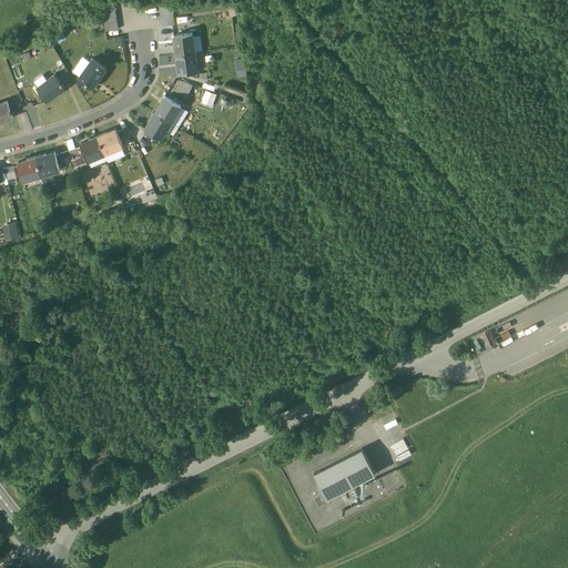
[(192,32),(173,36),(176,54),(195,51),(192,32)]
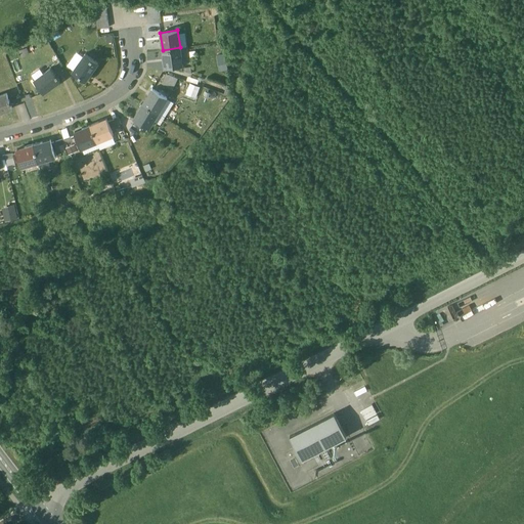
[(180,47),(163,50),(165,68),(182,66),(180,47)]
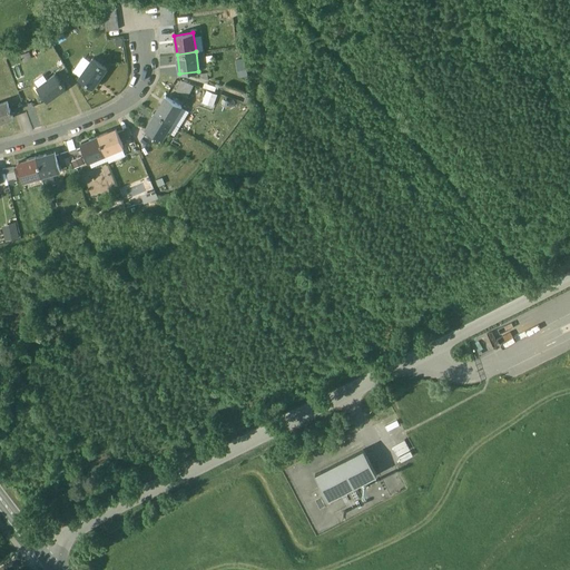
[(106,68),(92,59),(79,77),(92,87),(106,68)]
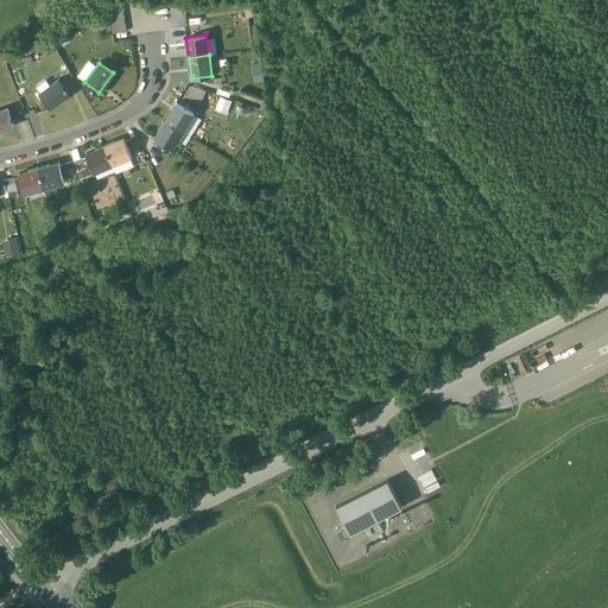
[(59,78),(39,93),(50,107),(70,93),(67,88),(68,88),(65,86),(59,78)]
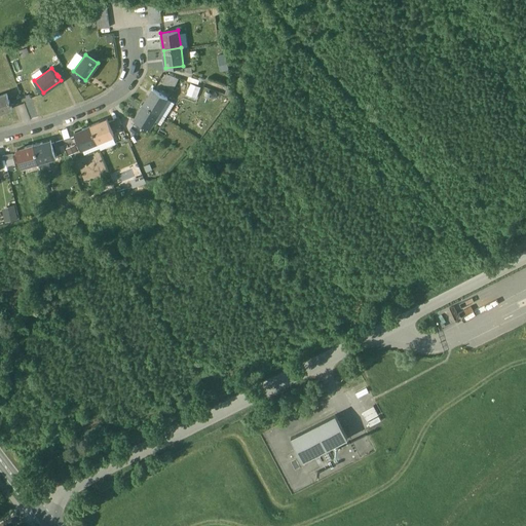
[(161,84),(174,89),(178,78),(166,73),(161,84)]
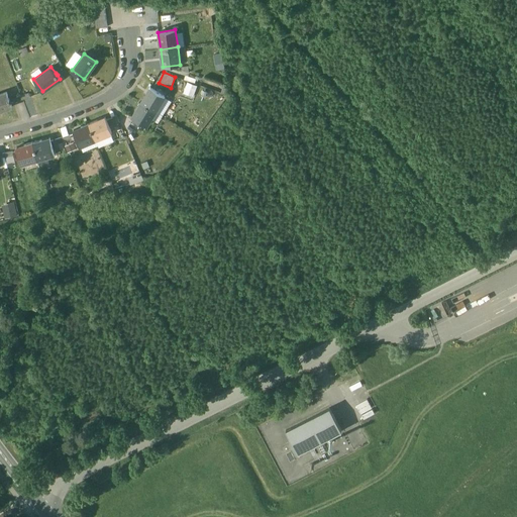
[(194,96),(198,85),(187,81),(183,92),(194,96)]
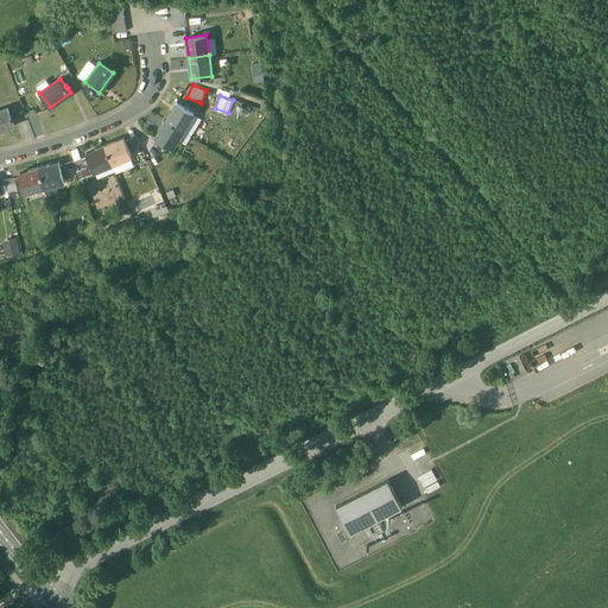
[(194,113),(177,102),(166,120),(183,131),(194,113)]
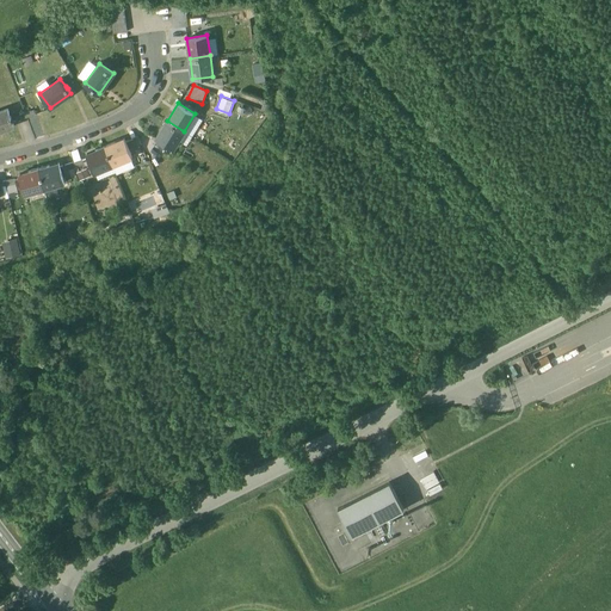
[(7,109),(0,111),(0,130),(14,125),(12,121),(13,119),(12,117),(11,118),(7,109)]
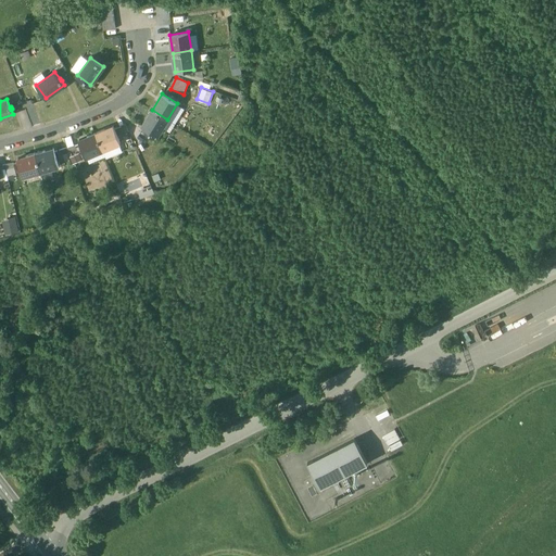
[(167,119),(152,110),(141,126),(158,136),(167,119)]
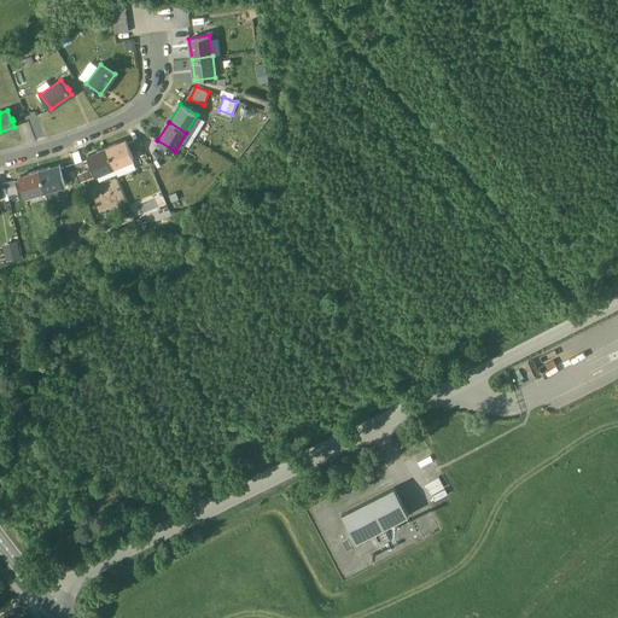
[(126,140),(106,147),(115,167),(134,159),(126,140)]
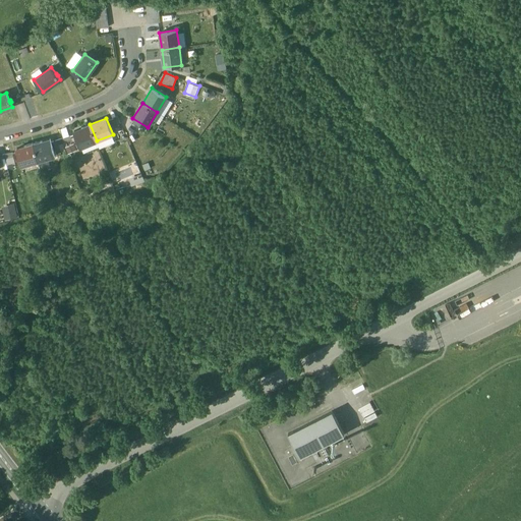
[(97,140),(90,124),(73,131),(80,148),(97,140)]
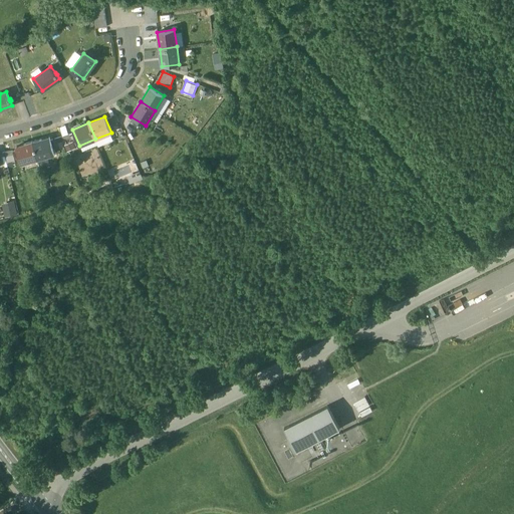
[(49,137),(33,142),(37,159),(54,154),(49,137)]
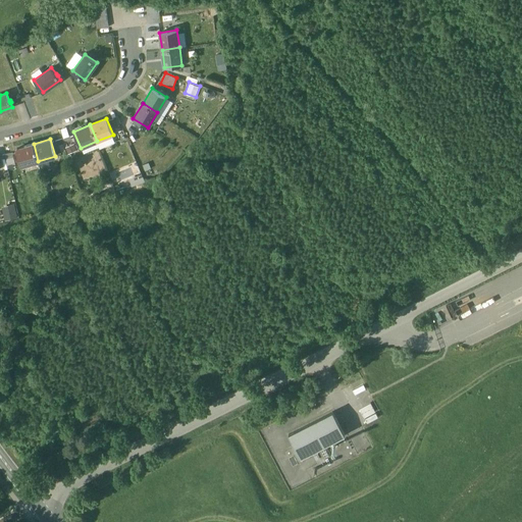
[(34,144),(16,149),(21,165),(38,161),(34,144)]
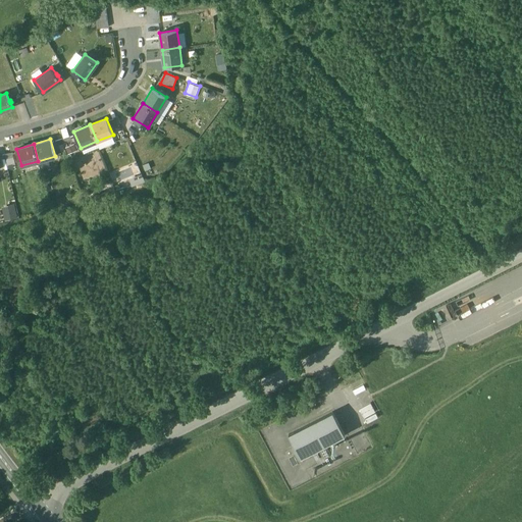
[(68,153),(76,150),(74,144),(66,147),(68,153)]
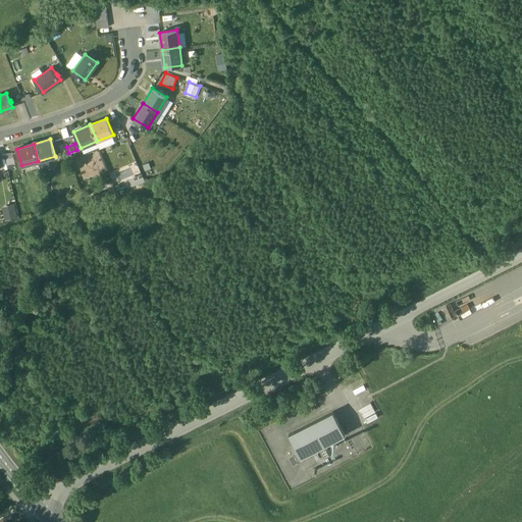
[(128,178),(132,187),(145,180),(142,172),(128,178)]
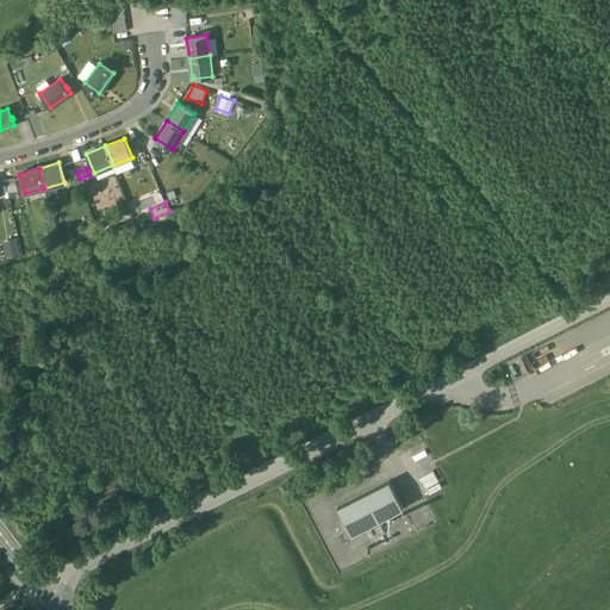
[(5,255),(22,253),(19,236),(2,238),(5,255)]
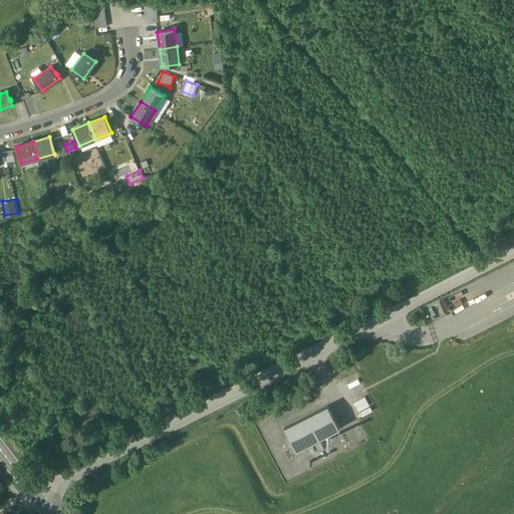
[(327,407),(284,429),(296,452),(339,429),(327,407)]
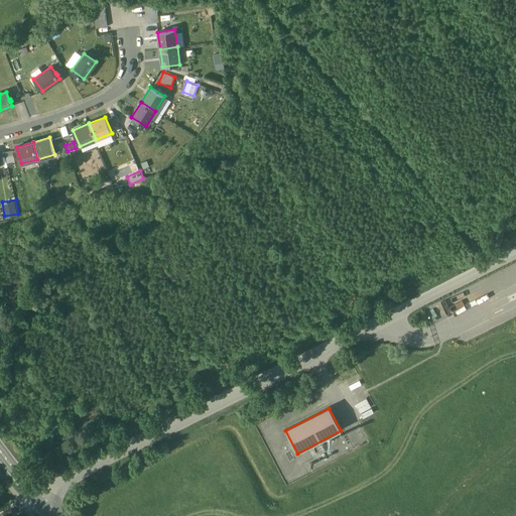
[(290,452),(284,455),(289,463),(294,461),(290,452)]
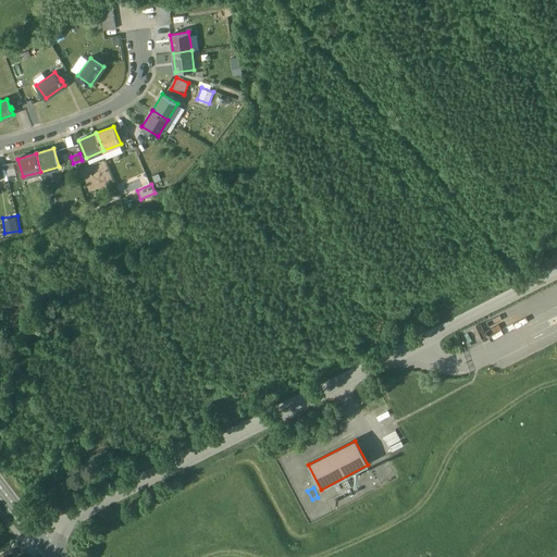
[(337,497),(332,500),(335,507),(341,503),(337,497)]
